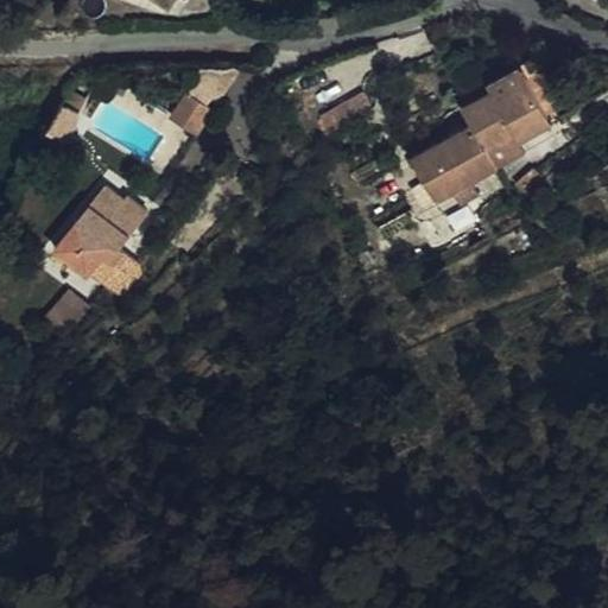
[(460,100),(468,116),(406,147),(428,195),(491,164),(482,145),(512,131),(515,138),(546,122),(518,63),(487,78),(489,86),(460,100)]
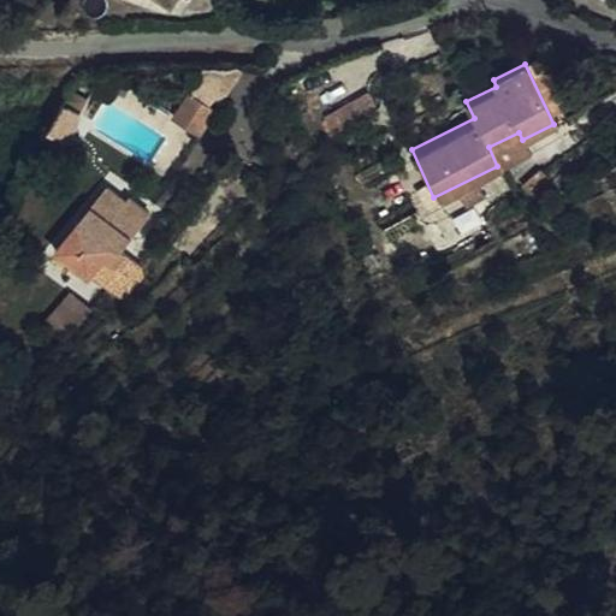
[(215,110),(189,93),(172,118),(197,134),(215,110)]
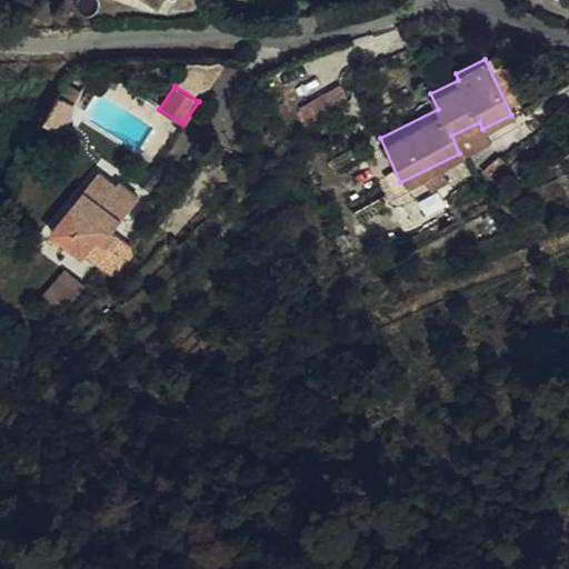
[(112,189),(98,176),(76,199),(118,221),(138,199),(119,182),(112,189)]
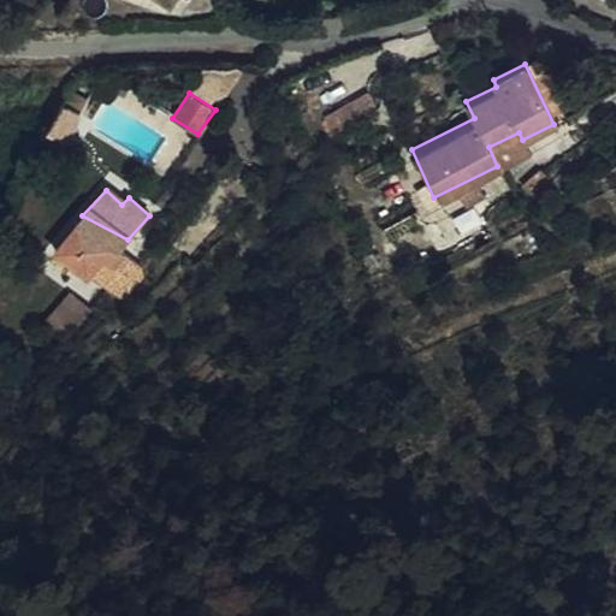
[(128,240),(82,215),(61,238),(77,252),(70,261),(87,276),(92,271),(114,291),(136,266),(118,250),(128,240)]
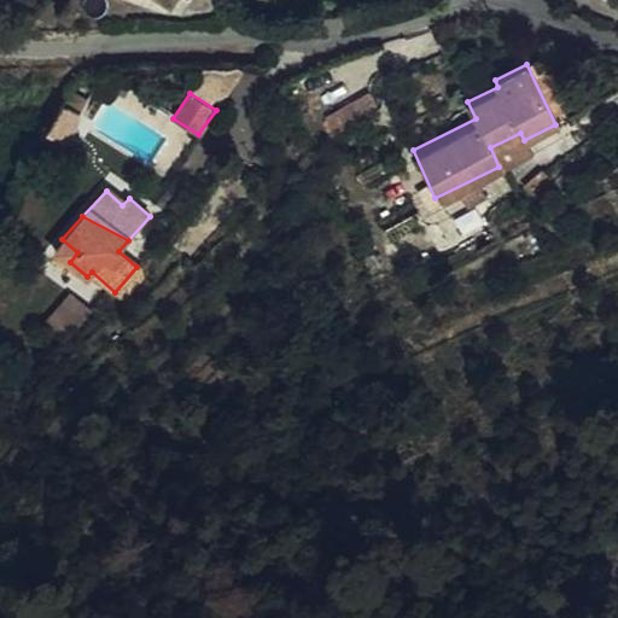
[(54,248),(70,262),(77,252),(62,239),(54,248)]
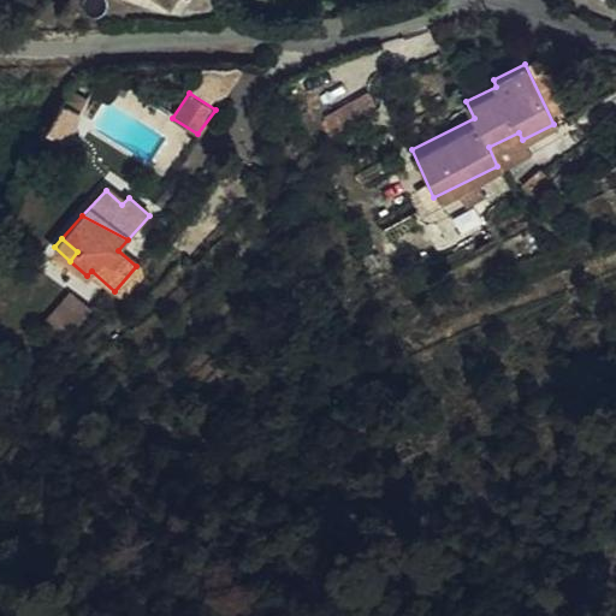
[(49,314),(66,332),(90,307),(73,290),(49,314)]
